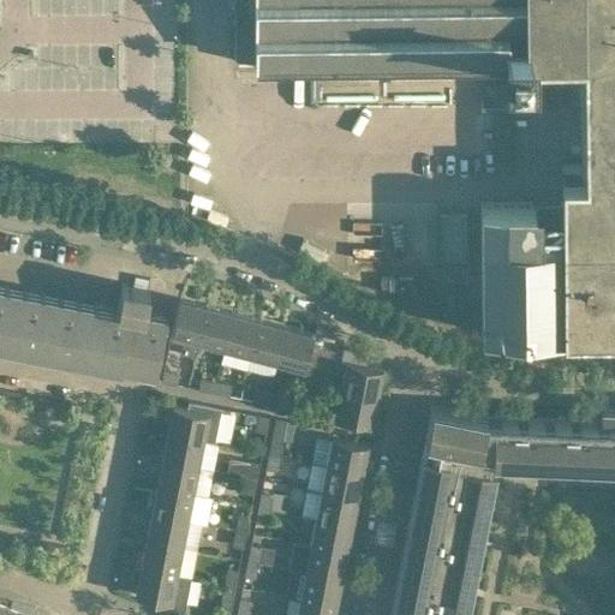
[(583,57),(584,178),(563,178),(563,203),(482,203),(482,332),(614,330),(614,0),(234,0),(234,61),(503,58),(503,64),(529,64),(529,57),(583,57)]
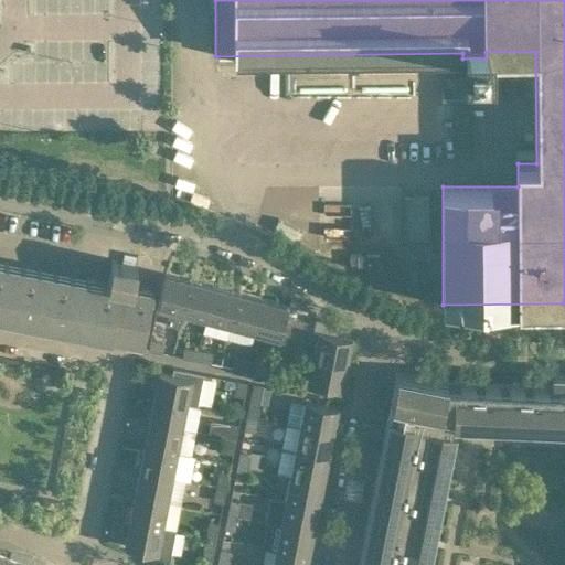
[(462,107),(483,107),(483,96),(473,96),(472,78),(441,80),(441,99),(462,98),(462,107)]
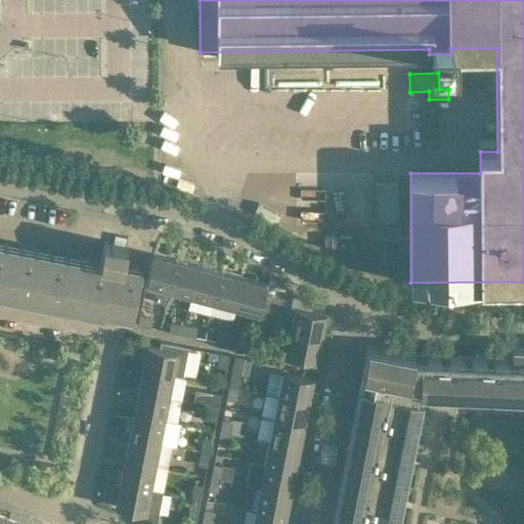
[(375,182),(375,222),(398,222),(398,181),(375,182)]
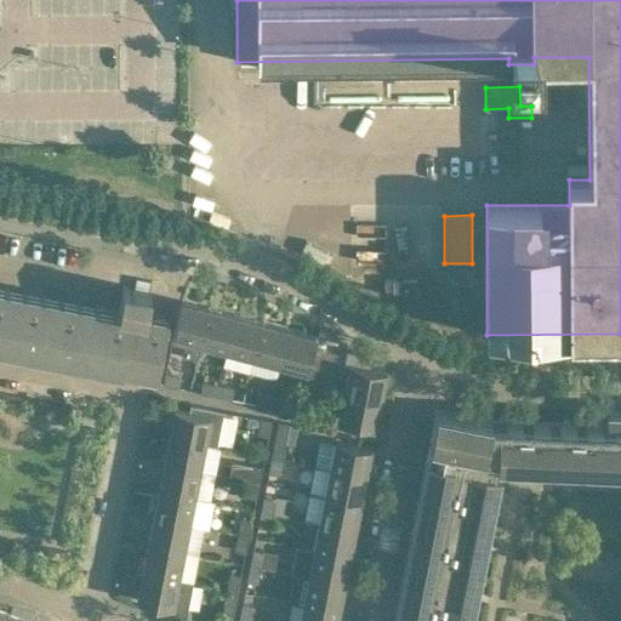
[(385,280),(385,295),(417,295),(417,280),(385,280)]
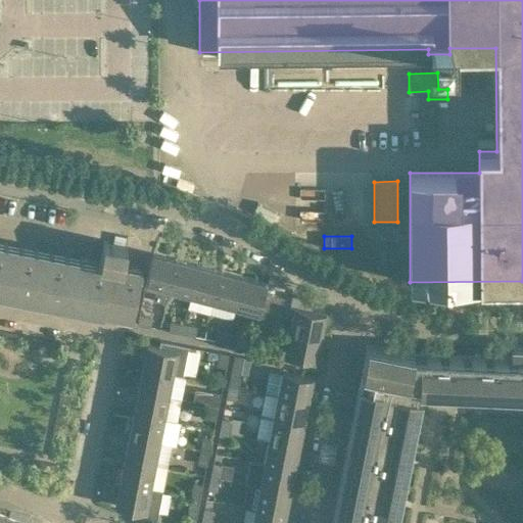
[(99,262),(79,257),(0,241),(0,285),(0,284),(10,286),(9,294),(29,297),(31,290),(41,292),(39,299),(59,303),(61,296),(70,298),(69,305),(132,318),(142,271),(122,267),(126,246),(103,241),(99,262)]
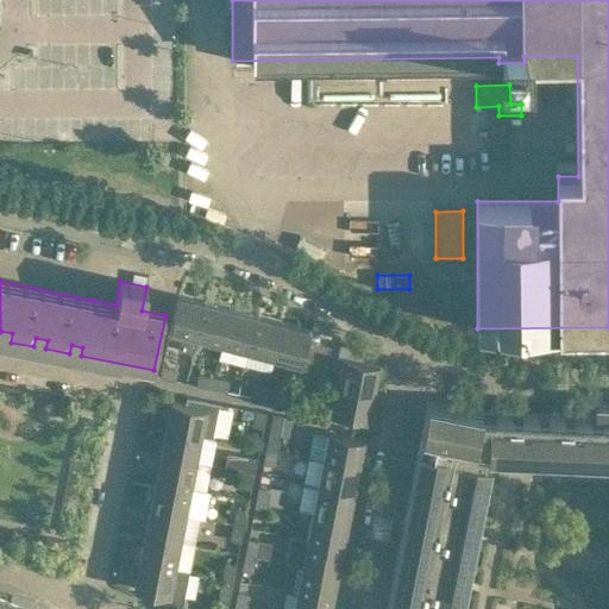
[(196,338),(205,303),(179,296),(167,337),(181,340),(179,350),(192,353),(195,338),(196,338)]
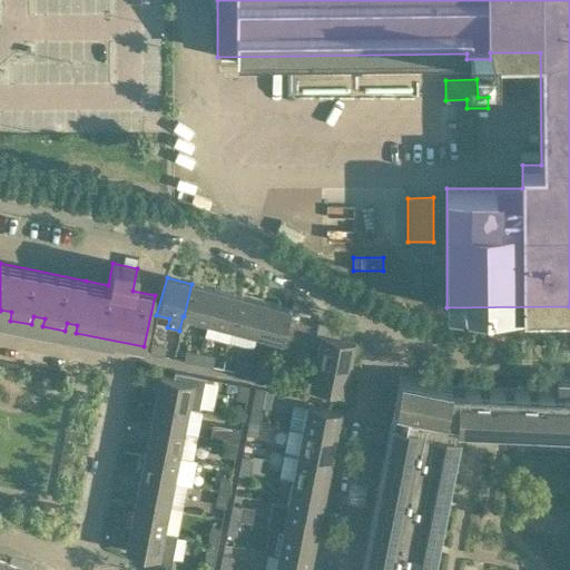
[(208,323),(217,291),(192,284),(184,316),(208,323)]
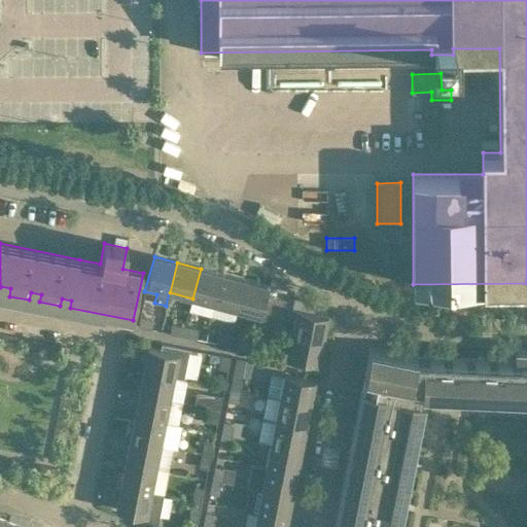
[(215,304),(222,274),(201,269),(192,299),(215,304)]
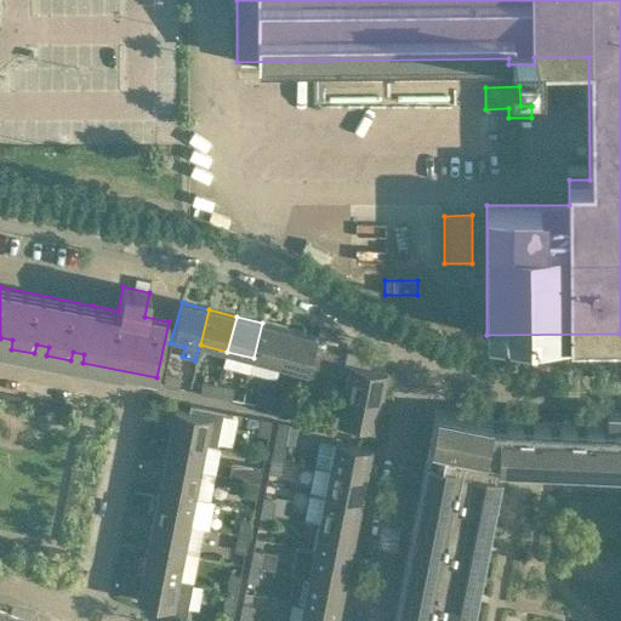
[(280,365),(289,330),(262,323),(254,358),(280,365)]
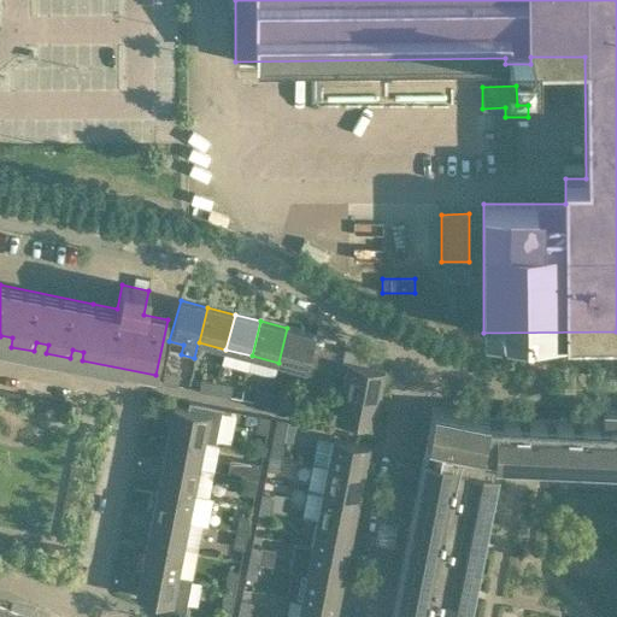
[(315,335),(287,328),(278,363),(306,370),(312,346),(315,335)]
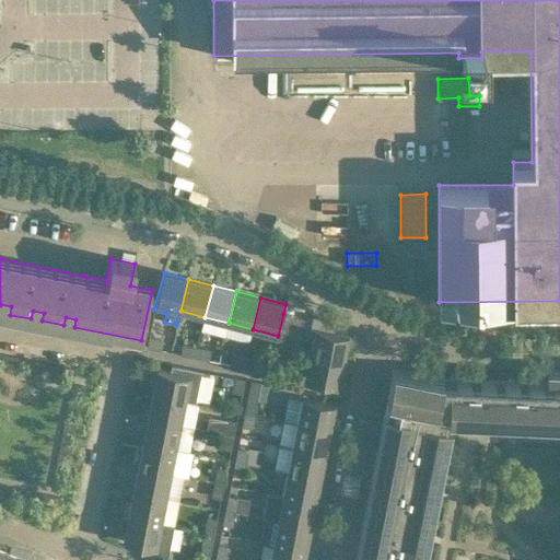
[(283,314),(278,336),(275,346),(284,349),(284,347),(295,349),(303,319),(283,314)]
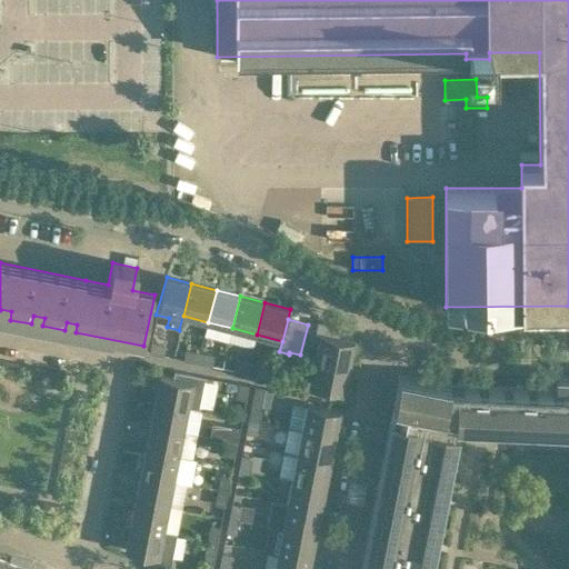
[(320,335),(316,360),(349,367),(355,340),(338,338),(340,329),(329,327),(330,323),(318,321),(316,333),(320,335)]
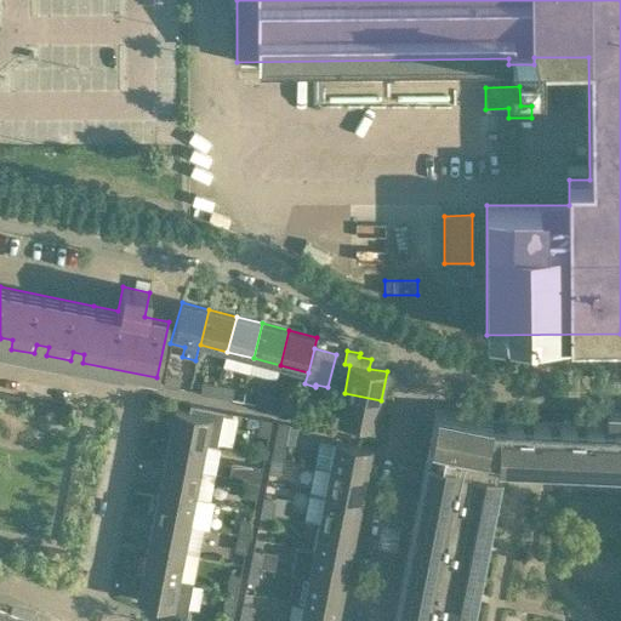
[(180,377),(164,375),(163,386),(178,389),(180,377)]
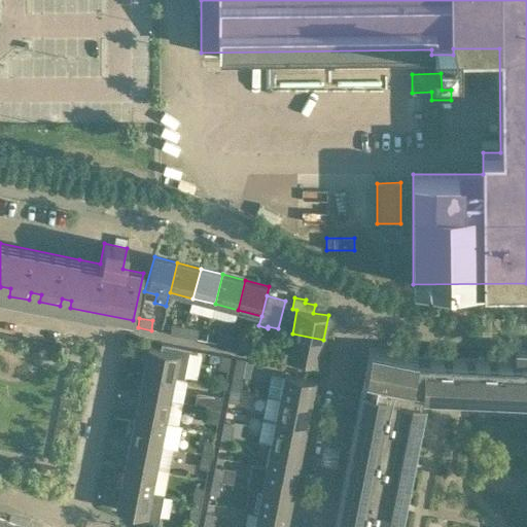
[(183,337),(184,327),(171,324),(170,334),(183,337)]
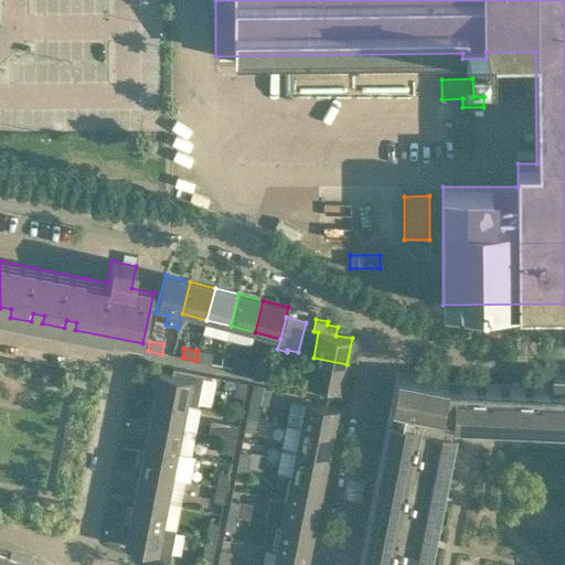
[(280,374),(287,352),(277,349),(272,371),(280,374)]
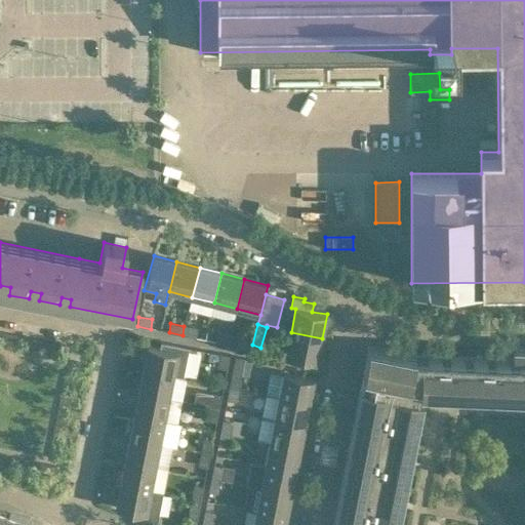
[(197,328),(184,326),(183,335),(196,337),(197,328)]
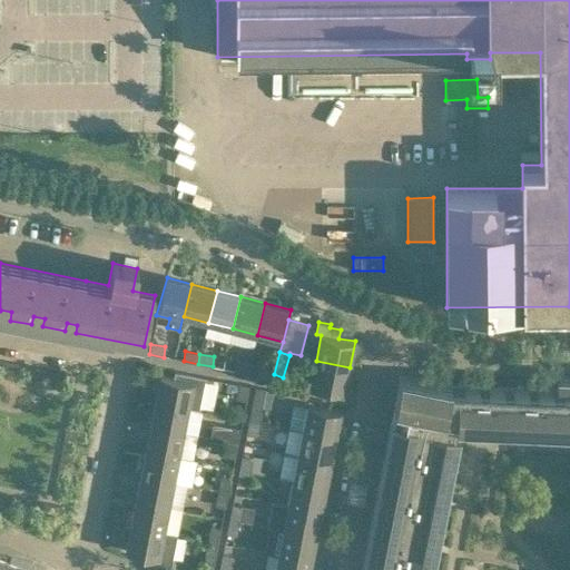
[(247,373),(249,364),(235,361),(233,371),(247,373)]
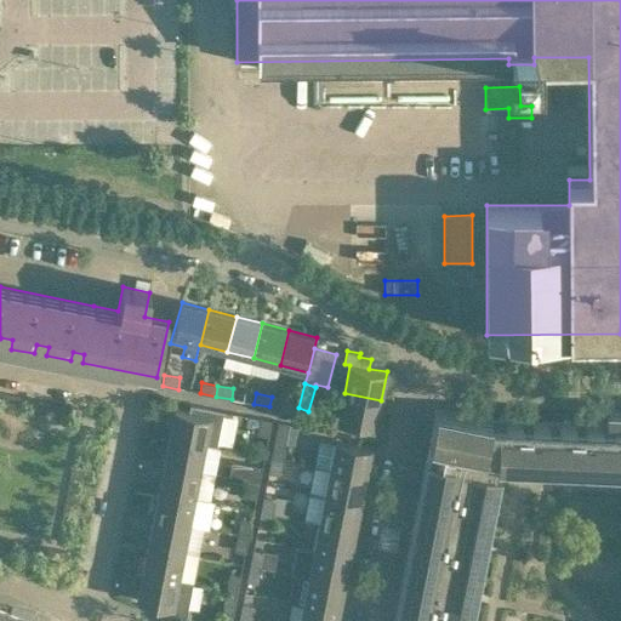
[(375,428),(381,400),(345,393),(339,420),(352,423),(375,428)]
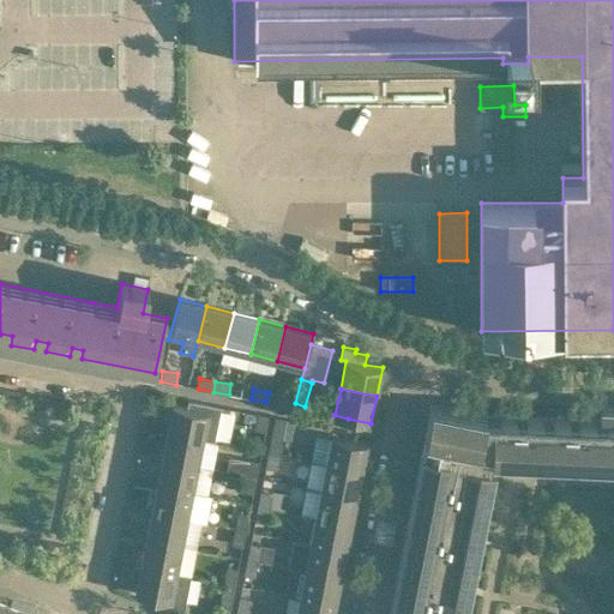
[(284,395),(269,392),(266,402),(282,405),(284,395)]
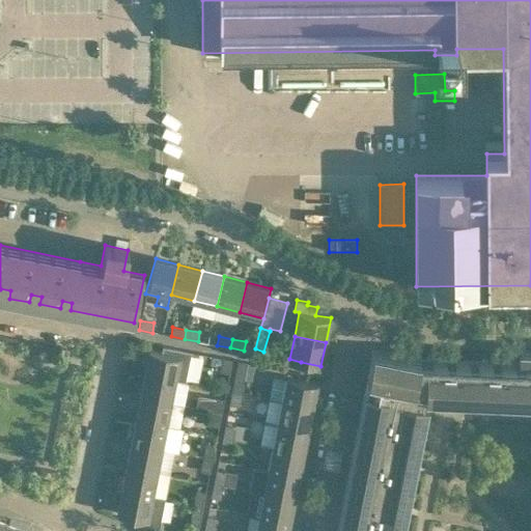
[(185,382),(191,353),(191,352),(162,346),(161,352),(148,350),(148,353),(143,352),(141,363),(146,364),(144,373),(185,382)]
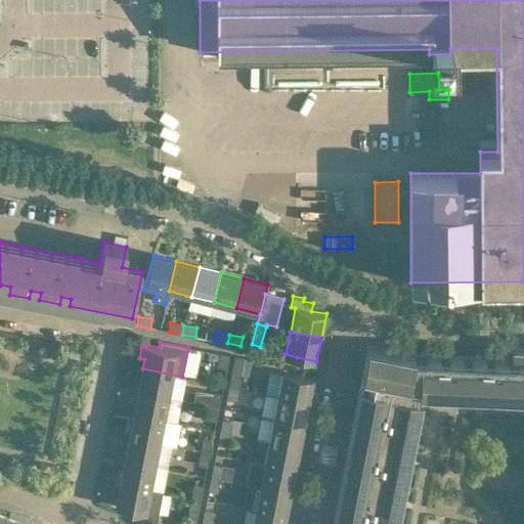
[(396,523),(401,503),(422,398),(423,391),(447,392),(523,394),(523,348),(512,348),(512,359),(505,358),(487,357),(475,357),(415,354),(383,348),(367,345),(362,375),(359,386),(332,523),(396,523)]
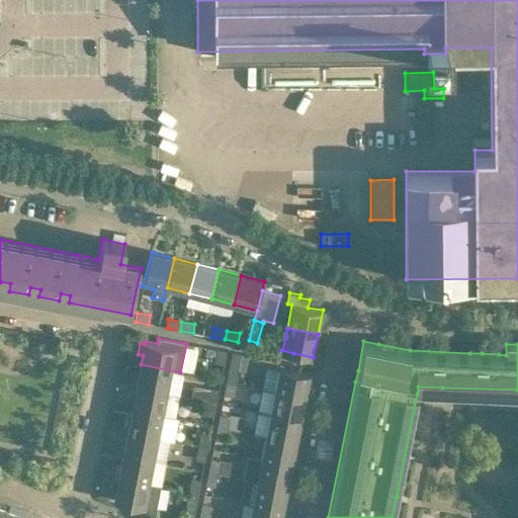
[(226,351),(217,349),(214,362),(223,364),(226,351)]
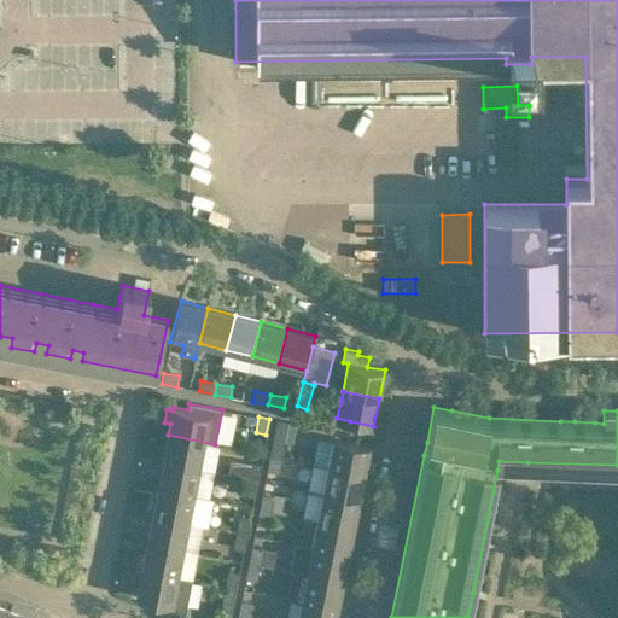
[(297,424),(286,423),(277,420),(269,455),(281,458),(285,441),(293,443),(297,424)]
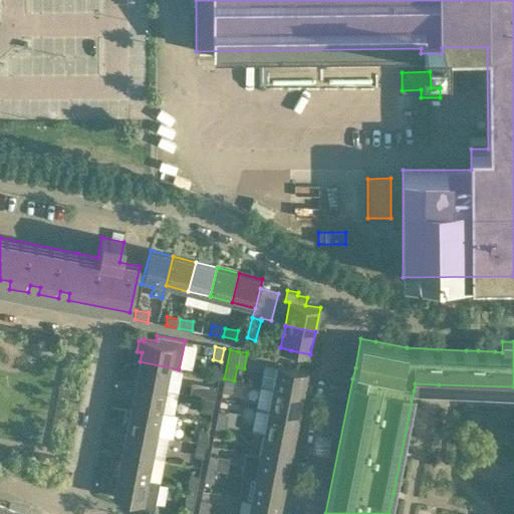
[(182,370),(179,369),(140,361),(135,384),(177,393),(182,370)]
